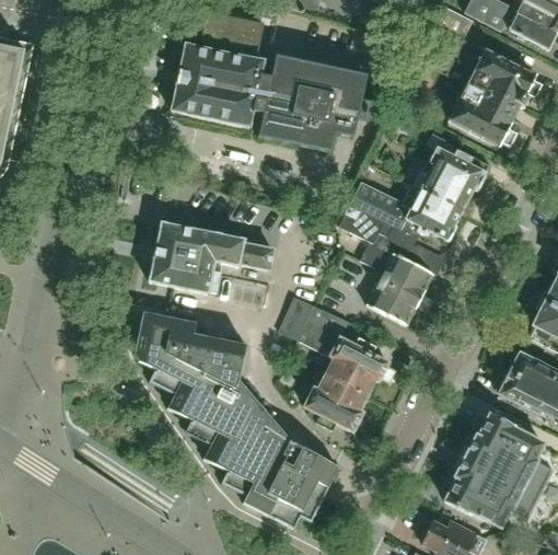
[(317,14),(320,0),(290,0),(289,6),(317,14)]
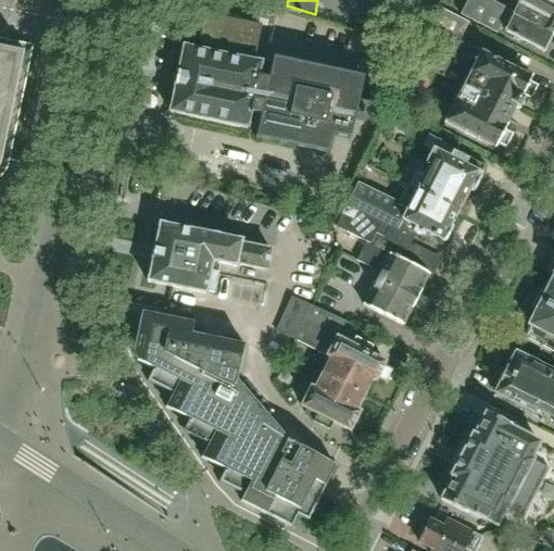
[(498,29),(508,8),(510,7),(496,0),(466,0),(461,11),(498,29)]
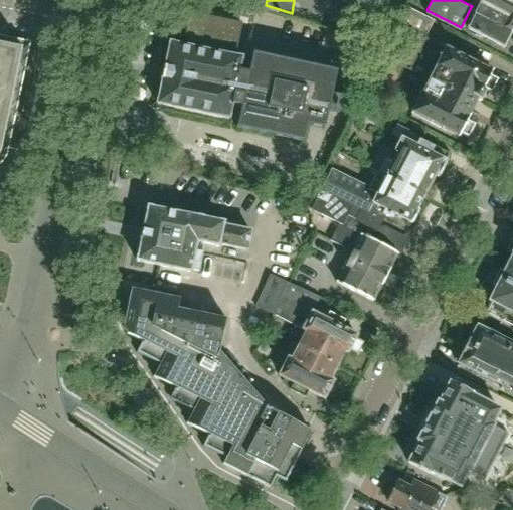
[(512,16),(482,0),(479,0),(475,9),(476,10),(469,24),(468,23),(467,25),(469,26),(470,25),(502,42),(502,43),(504,44),(505,42),(504,42),(511,29),(512,30),(512,28),(512,16)]
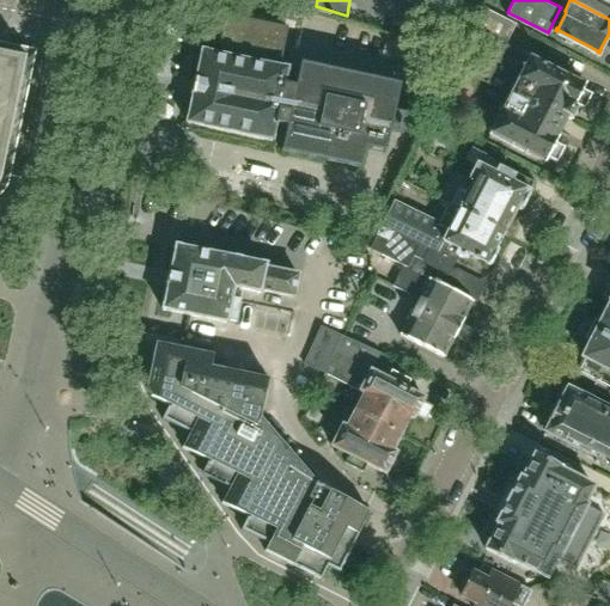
[(573,0),(609,19),(609,0),(573,0)]
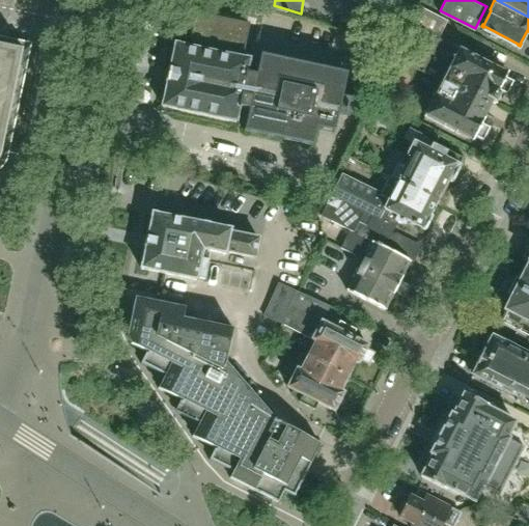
[(507,71),(491,62),(492,62),(490,61),(479,57),(479,56),(477,55),(477,56),(438,35),(447,17),(419,2),(409,22),(416,26),(400,57),(442,79),(490,104),(493,100),(496,101),(501,91),(497,89),(498,88),(499,88),(500,86),(499,86),(504,76),(505,77),(507,75),(505,74),(507,71)]
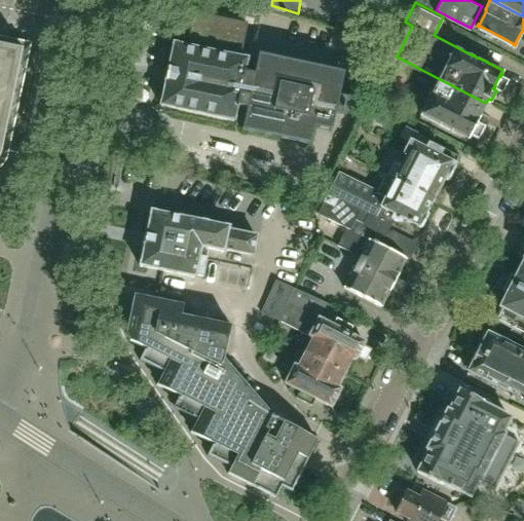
[(259,49),(257,61),(252,60),(249,72),(245,71),(247,59),(248,60),(248,56),(245,54),(241,54),(249,19),(194,7),(188,38),(187,43),(179,41),(175,41),(174,43),(175,43),(171,65),(169,65),(169,67),(170,67),(167,75),(166,75),(166,78),(167,78),(163,100),(162,100),(161,103),(164,103),(165,103),(231,116),(231,118),(234,118),(235,115),(234,115),(237,100),(248,102),(244,125),(311,140),(315,123),(333,127),(345,68),(259,49)]
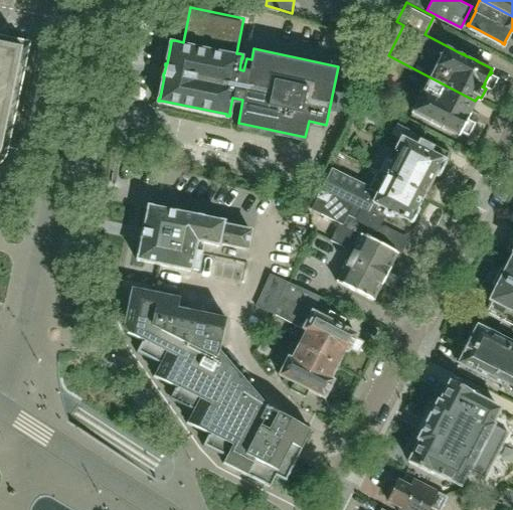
[(21,92),(30,45),(32,38),(0,31),(0,161),(0,162),(3,160),(6,156),(8,153),(9,148),(14,125),(15,119),(7,117),(9,110),(8,107),(12,105),(15,103),(18,100),(20,96),(21,92)]
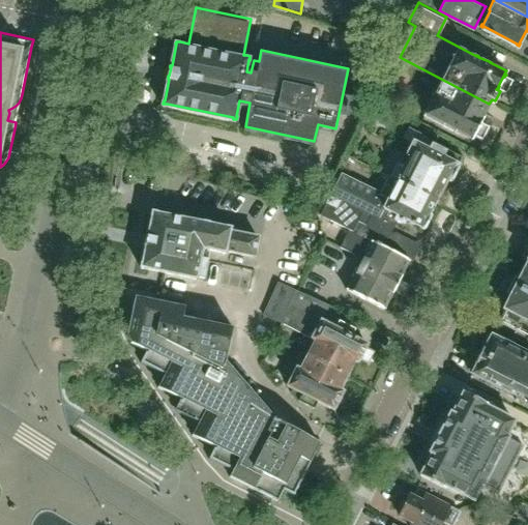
[(480,119),(489,104),(441,79),(423,112),(441,121),(441,122),(444,123),(444,122),(453,127),(453,128),(456,129),(456,128),(472,137),(473,134),(475,135),(476,133),(474,132),(479,122),(480,123),(482,120),(480,120),(480,119)]
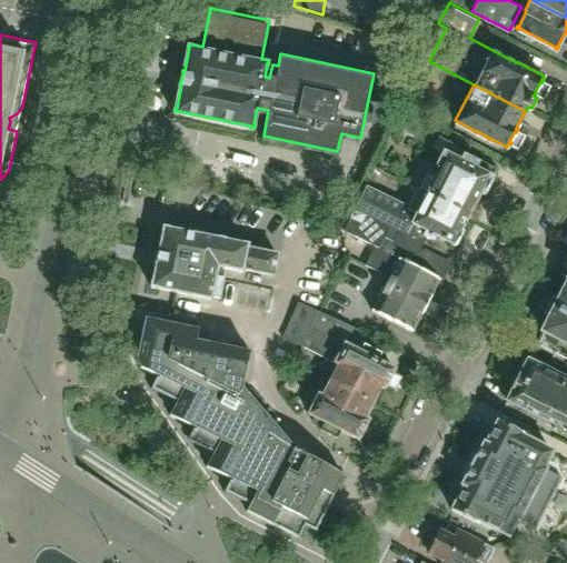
[(484,191),(493,173),(491,173),(495,166),(465,150),(465,149),(438,134),(433,146),(441,150),(435,163),(430,160),(417,187),(467,212),(468,212),(479,190),(484,191)]
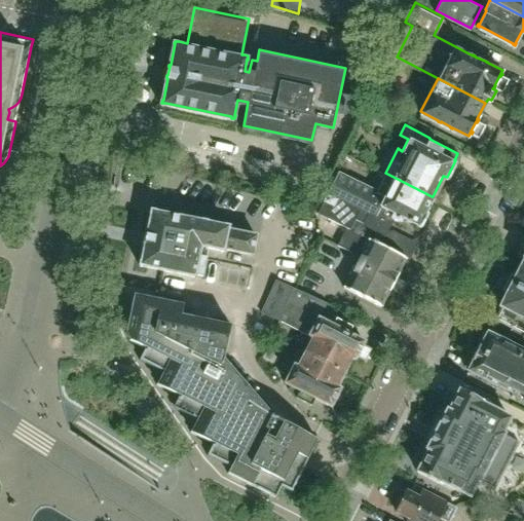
[(420,224),(426,212),(424,211),(432,196),(385,173),(377,189),(338,170),(316,210),(346,225),(337,243),(351,250),(361,232),(369,236),(405,255),(406,256),(407,254),(405,254),(412,239),(386,226),(391,216),(400,220),(402,216),(420,224)]
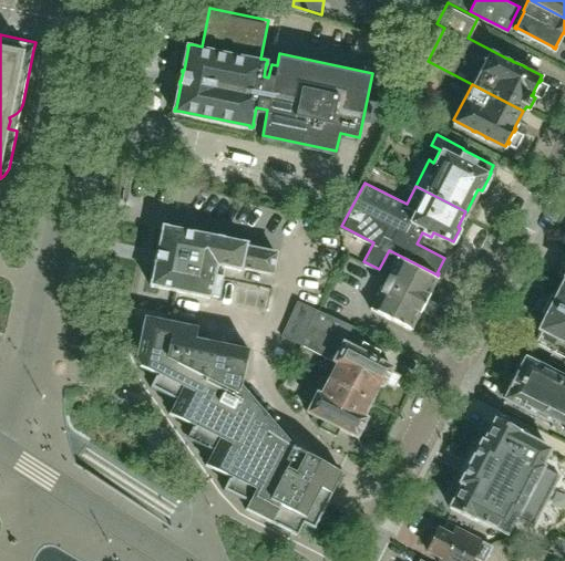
[(274,271),(278,250),(247,245),(248,241),(244,240),(244,241),(224,238),(224,237),(219,236),(219,237),(170,227),(170,226),(164,225),(164,229),(161,248),(160,248),(160,250),(162,250),(160,259),(157,258),(157,262),(154,281),(153,281),(152,284),(157,286),(157,284),(162,284),(175,288),(175,289),(188,292),(188,291),(207,294),(207,295),(212,297),(218,262),(238,267),(238,268),(243,269),(244,266),(274,271)]
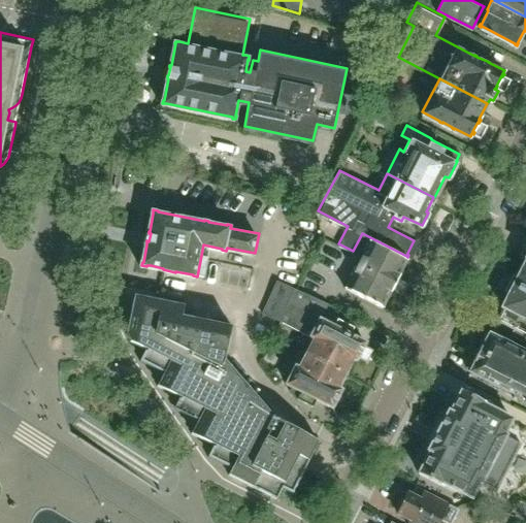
[(398,272),(406,256),(370,237),(346,286),(383,304),(391,288),(393,288),(395,284),(398,276),(399,273),(398,272)]
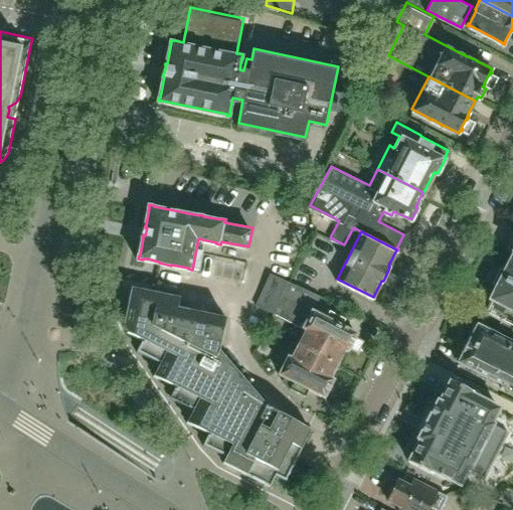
[(512,255),(507,266),(506,266),(505,268),(498,284),(493,295),(492,294),(491,297),(492,298),(486,310),(502,318),(499,325),(512,332),(512,255)]
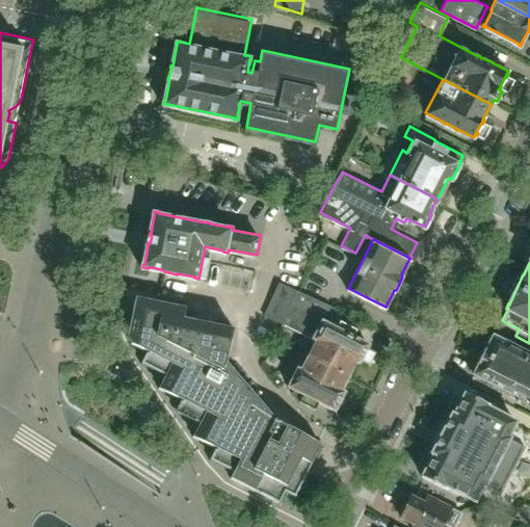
[(369,342),(358,337),(352,334),(355,326),(340,319),(337,325),(323,319),(332,302),(282,279),(265,313),(317,338),(309,353),(348,373),(355,357),(361,360),(369,342)]
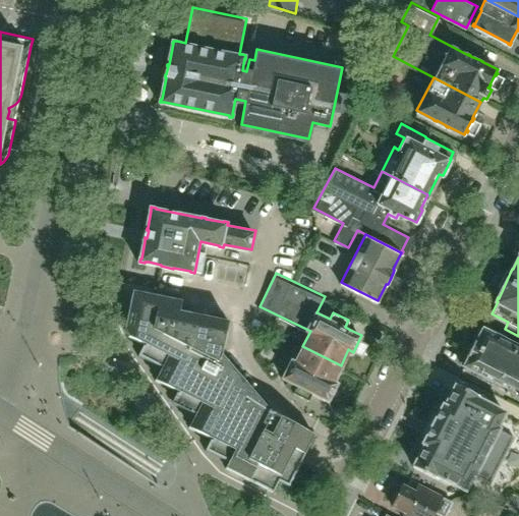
[(184,404),(223,352),(230,320),(181,308),(183,298),(156,292),(134,287),(126,327),(129,334),(147,342),(140,353),(163,364),(157,378),(180,389),(174,399),(184,404)]
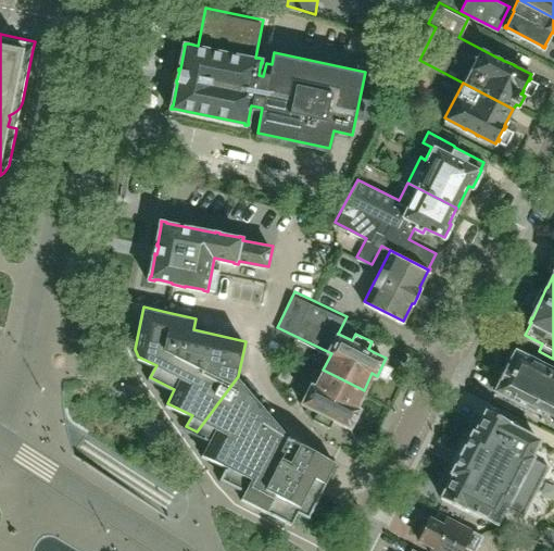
[(553,368),(515,349),(510,360),(508,359),(503,368),(553,393),(553,368)]
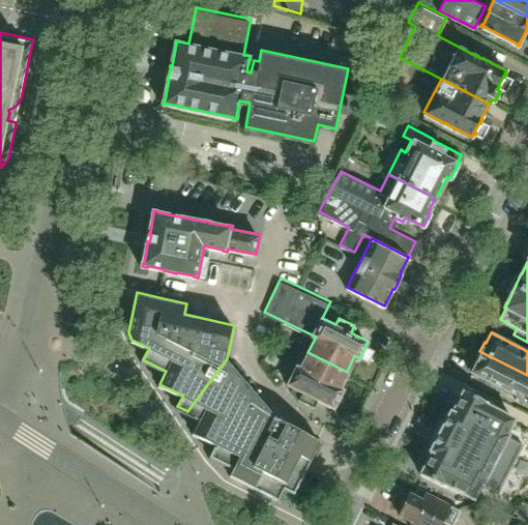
[(527,375),(479,351),(474,360),(476,361),(471,371),(516,394),(515,396),(527,402),(527,375)]
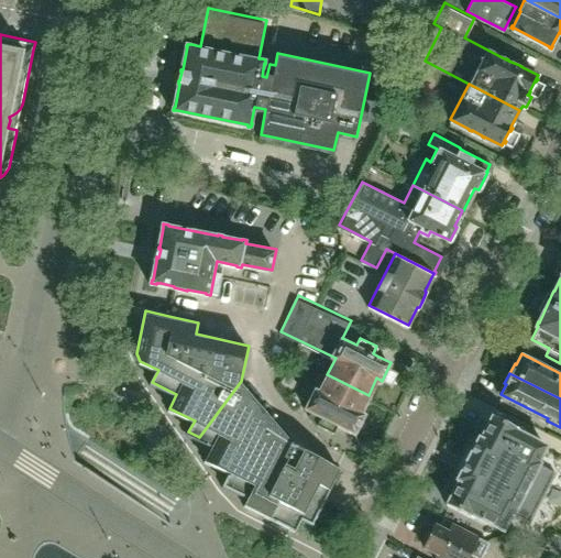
[(361,409),(369,395),(327,374),(320,390),(315,387),(306,406),(321,414),(317,423),(333,430),(333,429),(334,430),(338,424),(355,431),(365,412),(361,409)]
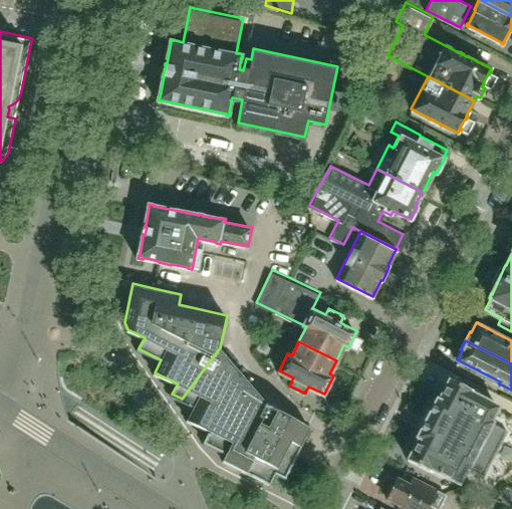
[(268,404),(220,347),(182,399),(181,402),(194,408),(188,420),(210,431),(205,441),(227,453),(268,404)]
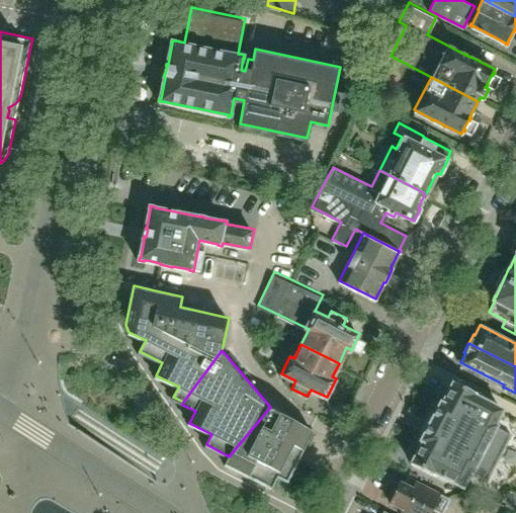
[(413,457),(411,460),(461,485),(469,469),(487,479),(511,432),(493,423),(502,408),(452,381),(441,402),(439,401),(420,438),(423,439),(413,457)]
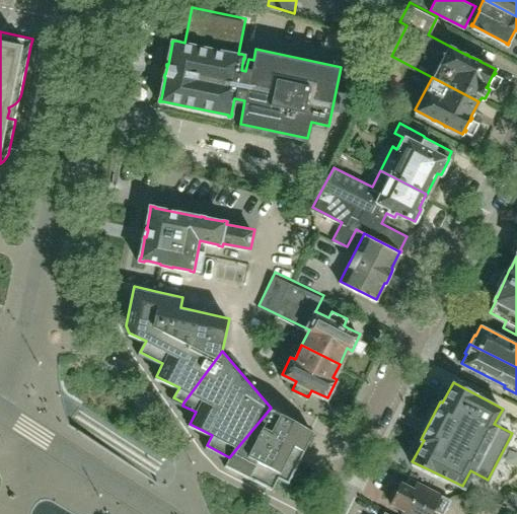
[(291,478),(315,431),(271,408),(229,457),(226,463),(273,488),(275,484),(281,473),(291,478)]
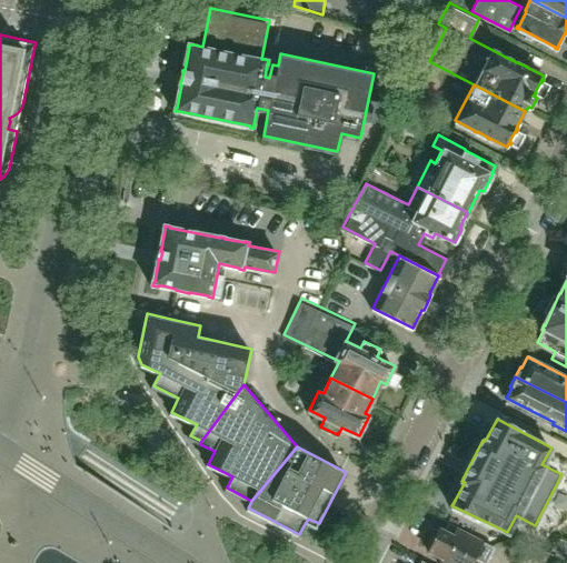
[(481,560),(490,543),(458,526),(455,535),(440,528),(438,534),(434,534),(431,540),(433,543),(429,551),(443,558),(440,562),(471,562),(476,556),(481,560)]
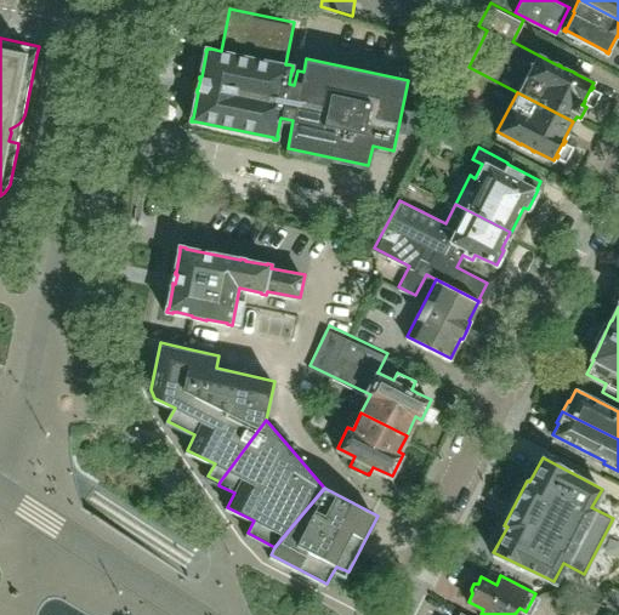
All buildings are outlined.
